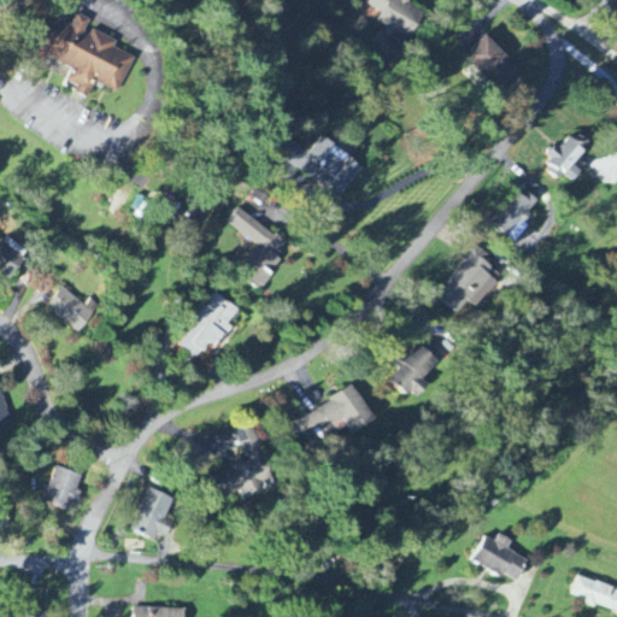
[(366,57),(391,69),(405,41),(407,42),(423,12),(400,0),(366,0),(364,6),(381,15),(376,23),(382,27),(366,57)]
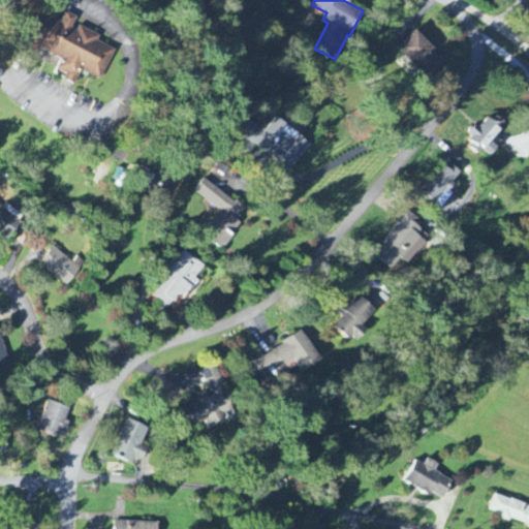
[(101,82),(116,51),(98,42),(100,37),(74,26),(78,18),(66,13),(62,22),(51,17),(36,49),(62,60),(57,71),(67,75),(64,82),(74,86),(81,72),(101,82)]
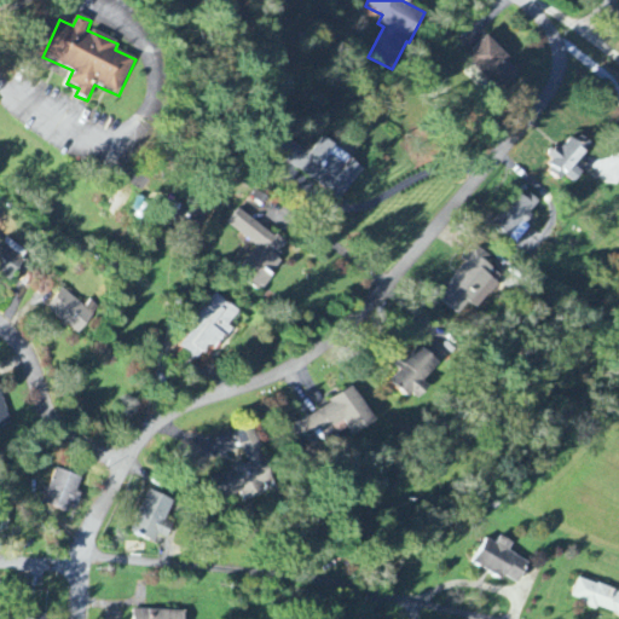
[(487,38),(467,57),(502,93),(521,74),(487,38)]
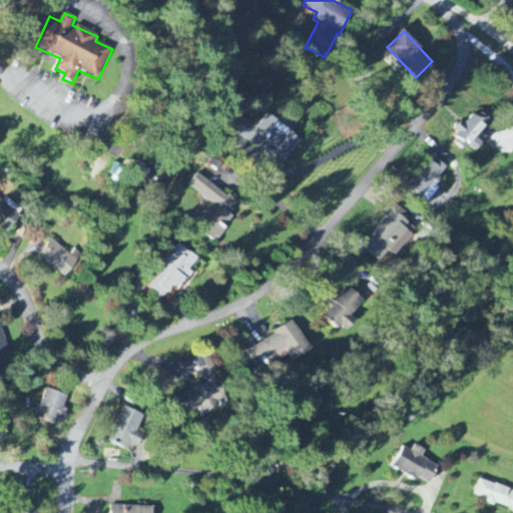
[(300,140),(265,114),(245,139),(281,165),(300,140)]
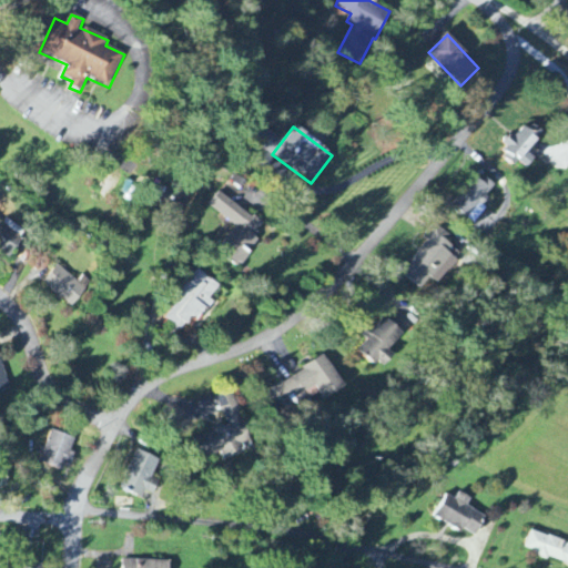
[(527,152),(538,138),(525,127),(514,140),(509,135),(503,143),(510,149),(503,158),(515,166),(519,162),(527,169),(536,159),(527,152)]
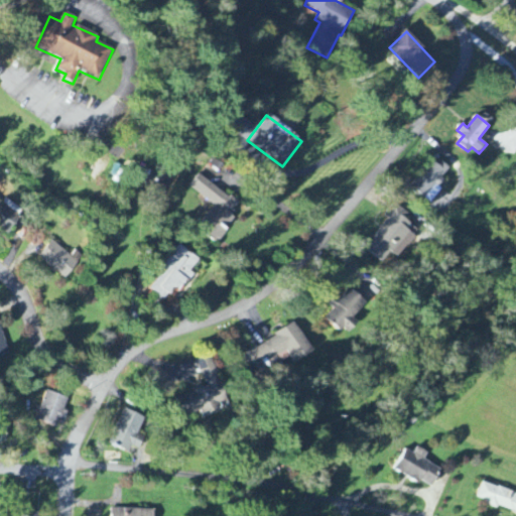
[(426,203),(450,172),(433,159),(410,188),(426,203)]
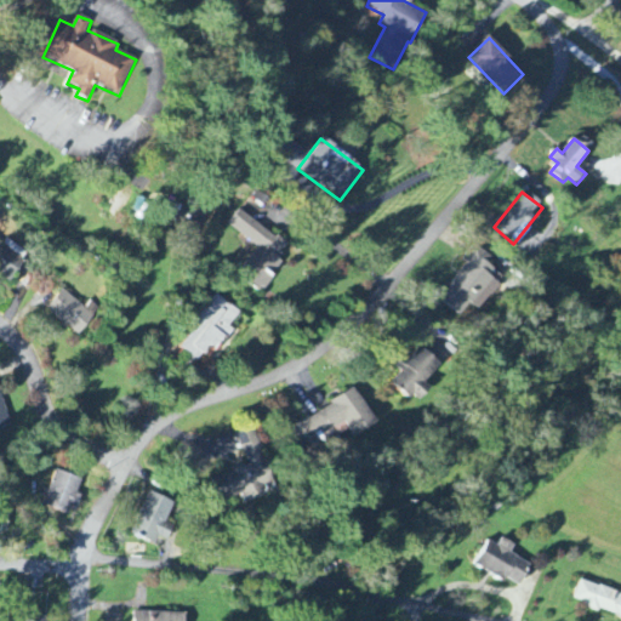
[(260,249),(239,279),(261,294),(283,263),(277,258),(286,244),(239,211),(228,227),(260,249)]
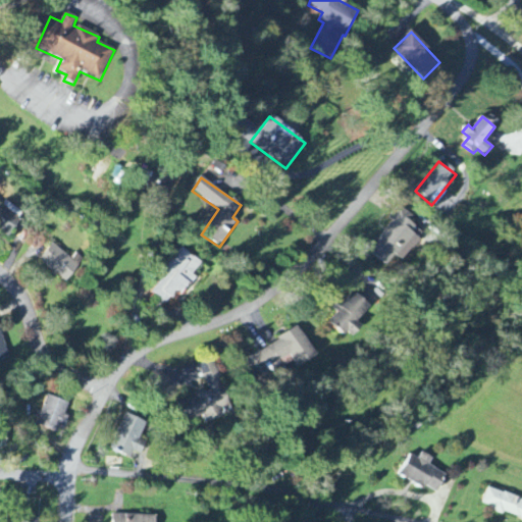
[(3,206),(0,204),(0,230),(10,237),(23,213),(5,203),(3,206)]
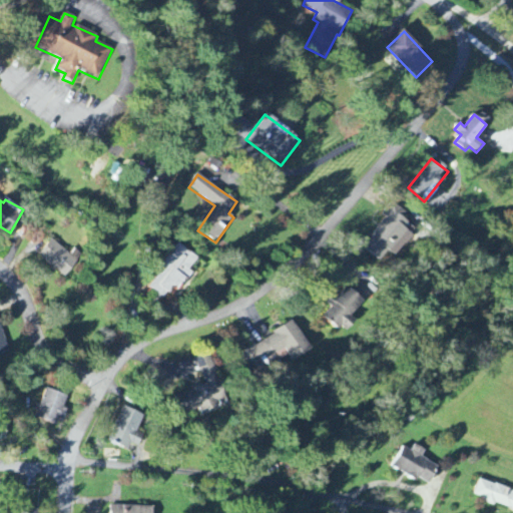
[(415,229),(401,218),(406,213),(393,203),(383,216),(386,218),(363,249),(379,262),(387,251),(394,257),(415,229)]
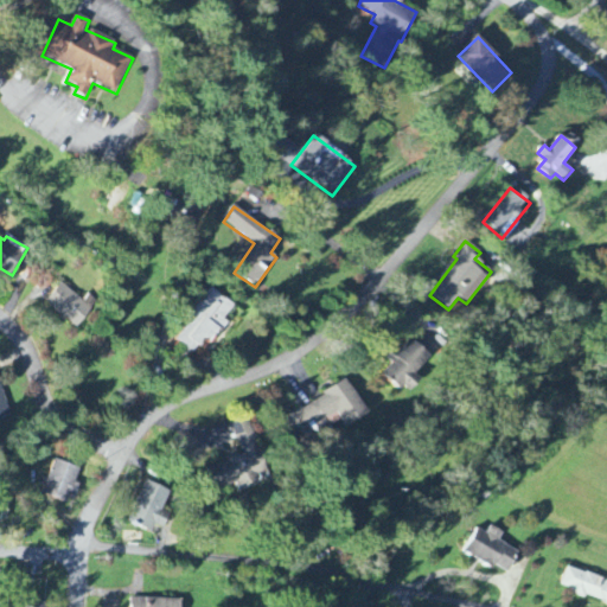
[(88,295),(82,302),(61,283),(44,304),(75,328),(96,302),(88,295)]
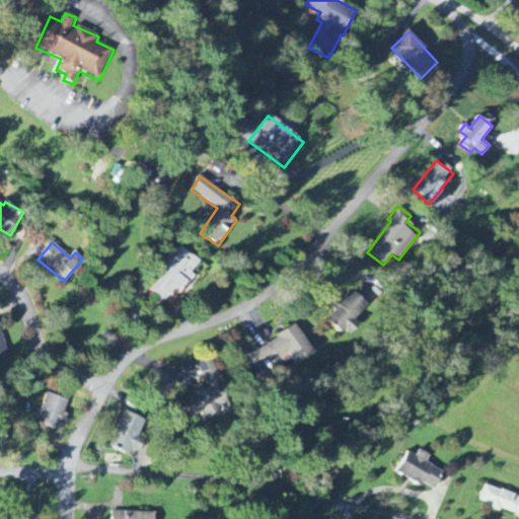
[(151,294),(167,303),(174,290),(182,294),(194,276),(192,275),(201,260),(178,247),(151,294)]
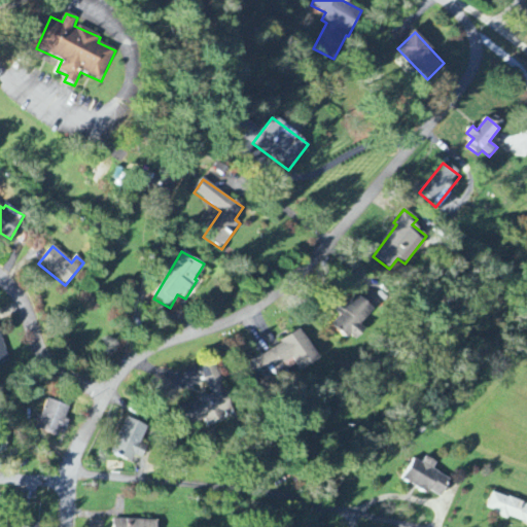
[(353,344),(365,330),(359,324),(374,310),(357,295),(331,323),(353,344)]
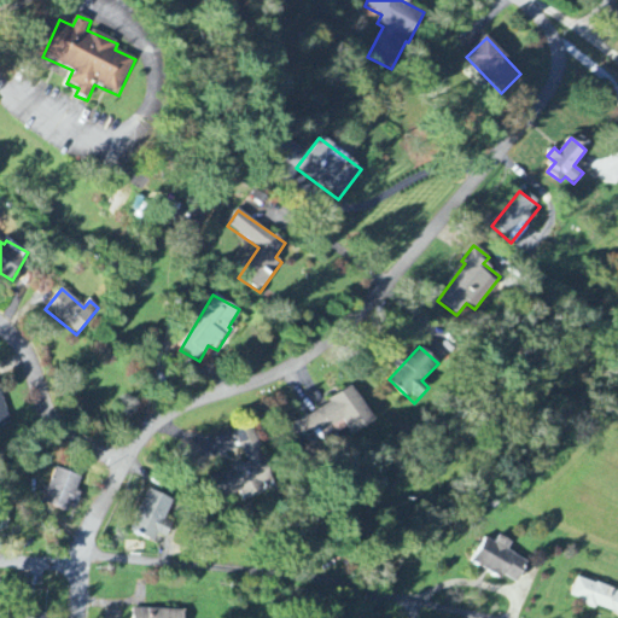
[(372,424),(355,390),(287,425),(302,453),(348,431),(350,436),(372,424)]
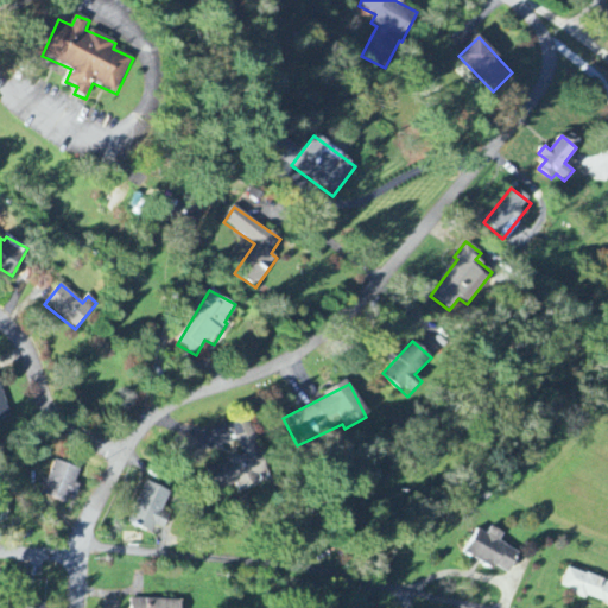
[(0,422),(11,418),(0,385),(0,422)]
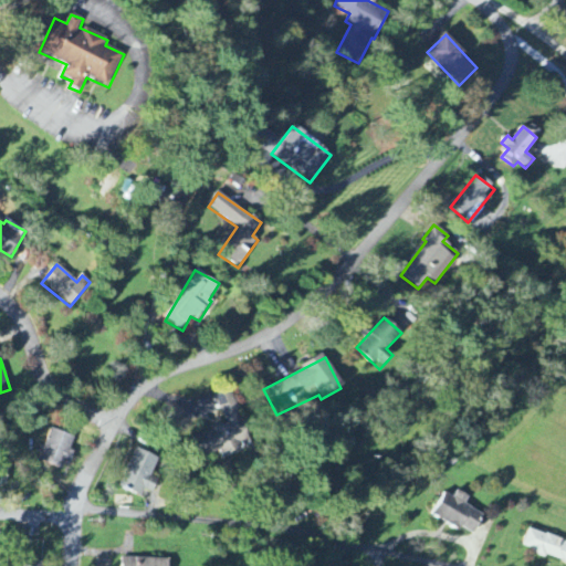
[(248,444),(231,391),(216,397),(226,426),(202,433),(208,450),(218,447),(219,453),(248,444)]
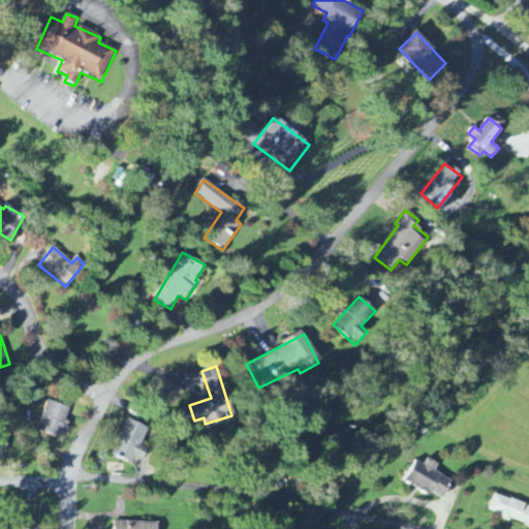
[(37,433),(58,439),(60,431),(66,433),(69,423),(65,422),(69,408),(45,402),(37,433)]
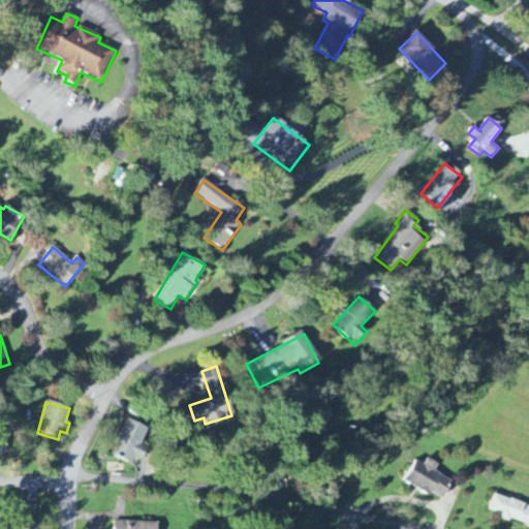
[(141,446),(148,429),(126,419),(111,457),(131,465),(134,459),(142,462),(147,449),(141,446)]
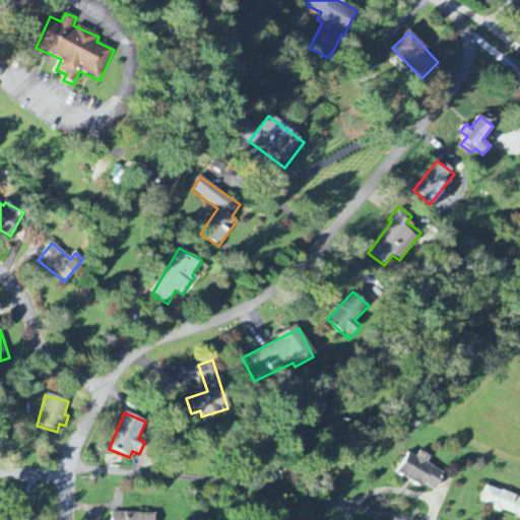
[(445,472),(427,464),(431,456),(420,451),(418,457),(407,452),(398,474),(437,492),(445,472)]
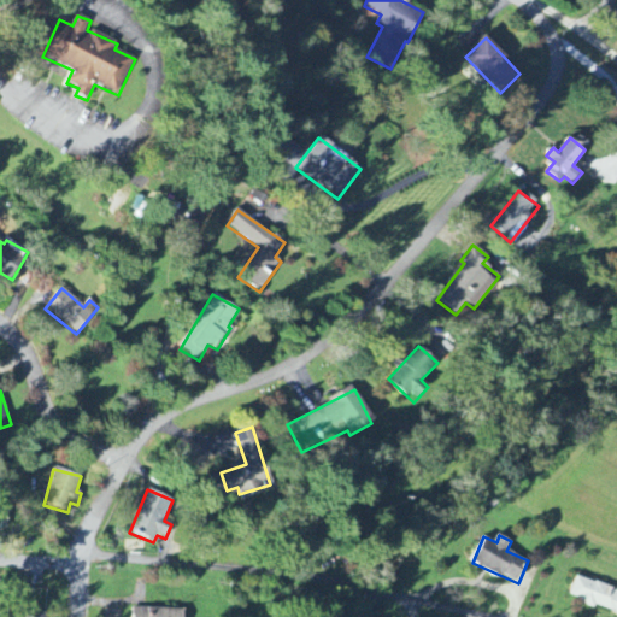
[(616,612),(616,589),(576,577),(570,598),(616,612)]
